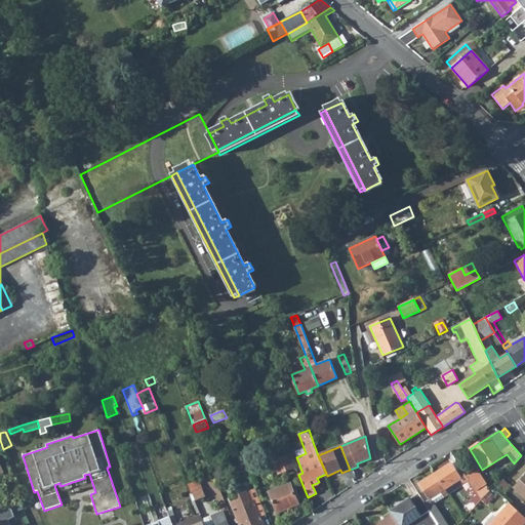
[(278,452),(280,458),(289,454),(287,448),(278,452)]
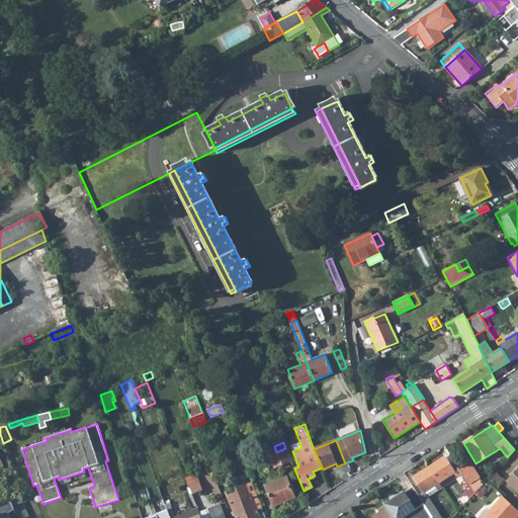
[(273,467),(290,460),(285,448),(276,452),(268,455),(273,467)]
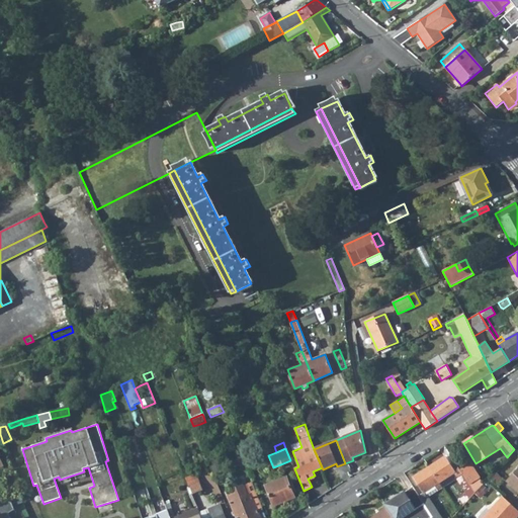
[(216,457),(207,460),(213,475),(222,471),(216,457)]
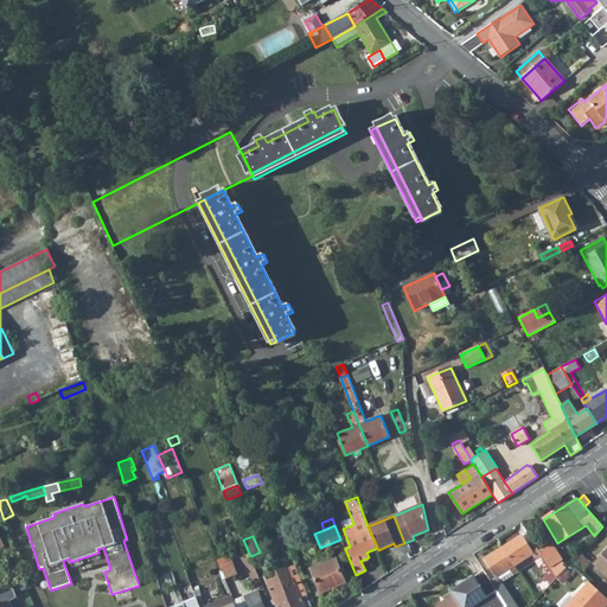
[(521,536),(503,548),(515,566),(531,555),(535,561),(545,577),(547,580),(538,585),(543,592),(556,577),(540,551),(534,542),(528,545),(521,536)]
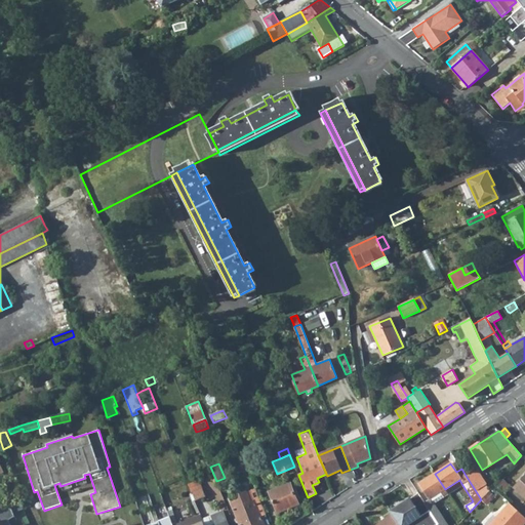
[(467,477),(481,499),(489,490),(485,486),(486,485),(476,470),(467,477)]
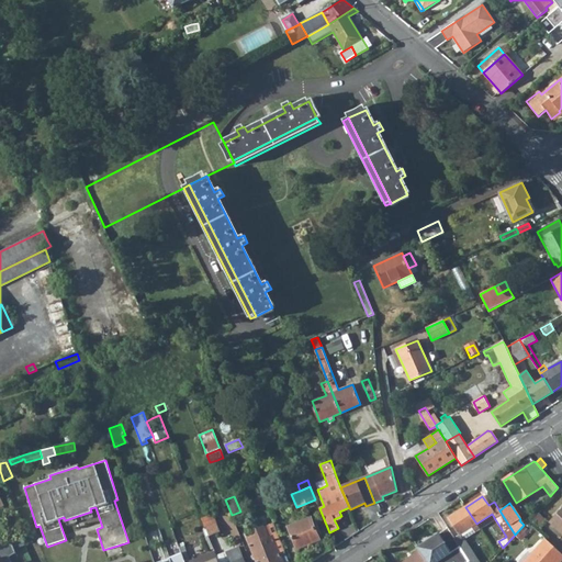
[(448,517),(460,535),(462,539),(457,542),(467,558),(469,561),(478,561),(463,539),(460,534),(476,524),(465,507),(448,517)]
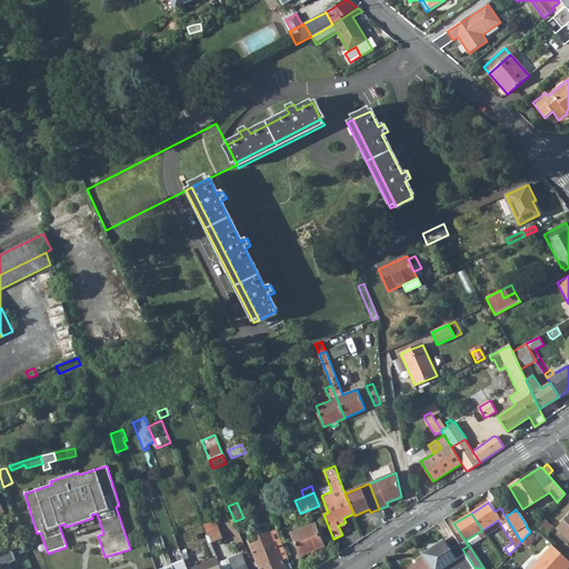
[(568,513),(556,529),(568,540),(568,513)]
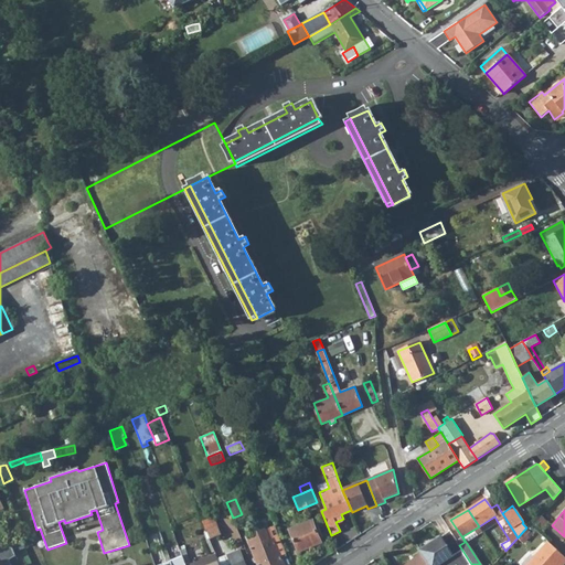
[(365,514),(354,519),(361,534),(371,528),(365,514)]
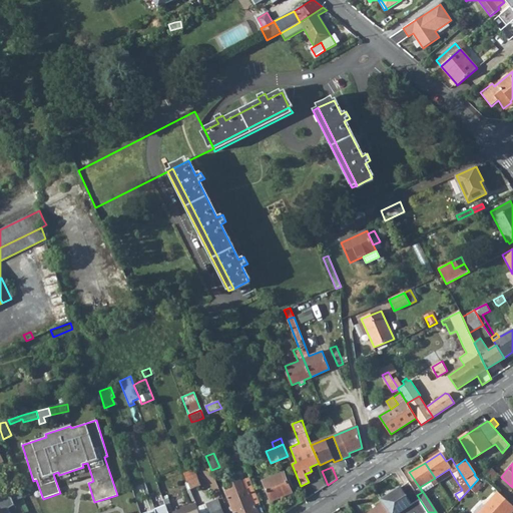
[(194,469),(183,473),(190,489),(200,485),(194,469)]
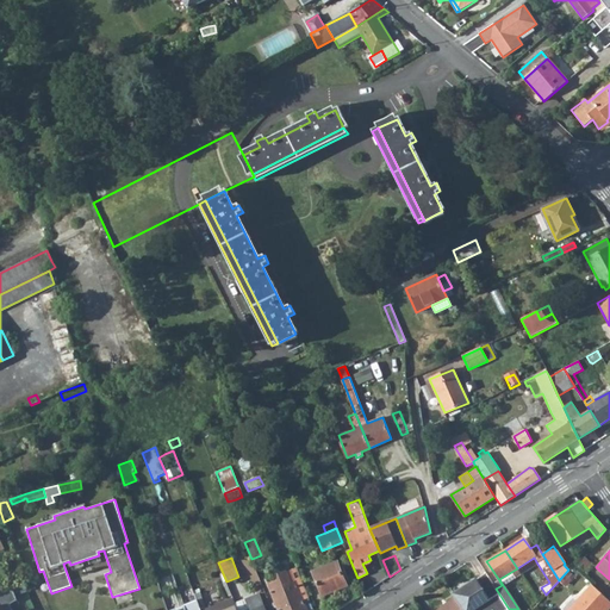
[(517,568),(521,574),(537,564),(534,558),(517,568)]
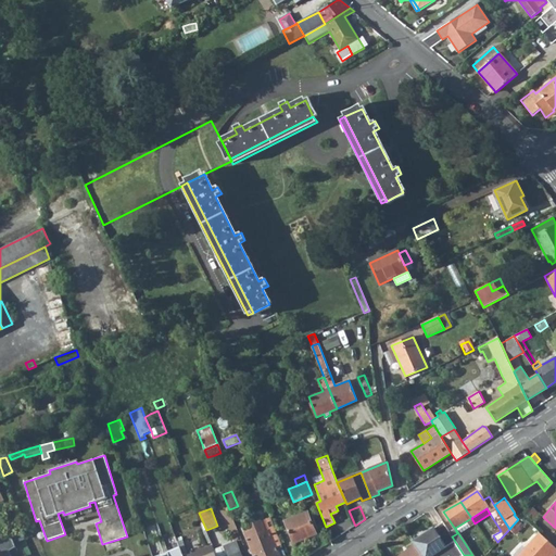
[(306,513),(283,521),(293,544),(315,535),(315,532),(306,513)]
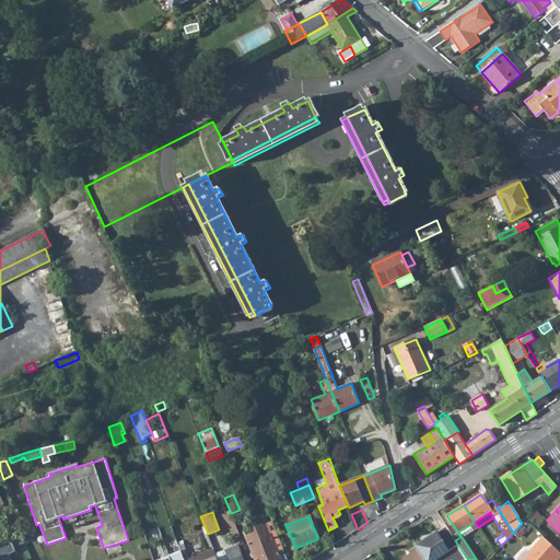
[(308,516),(317,536),(319,536),(312,516),(308,516)]
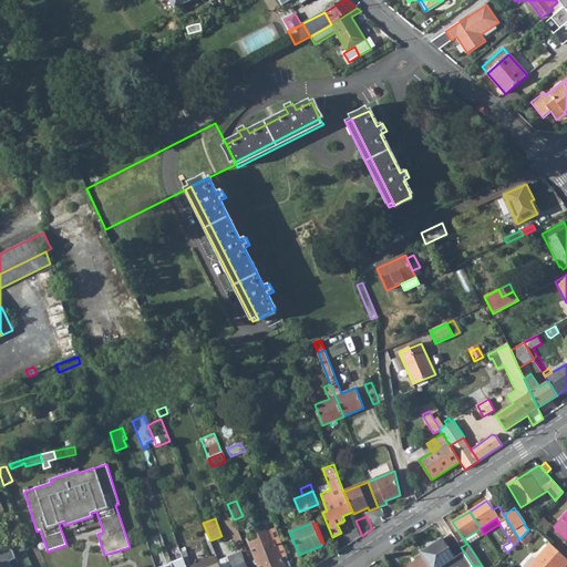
[(276,527),(259,534),(272,566),(285,566),(281,557),(287,555),(276,527)]
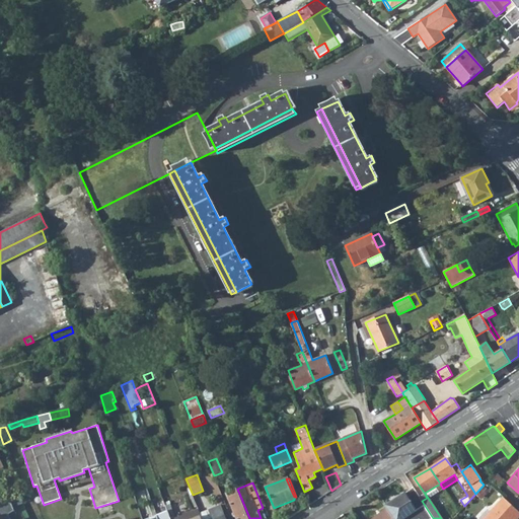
[(425,493),(428,498),(443,489),(440,484),(425,493)]
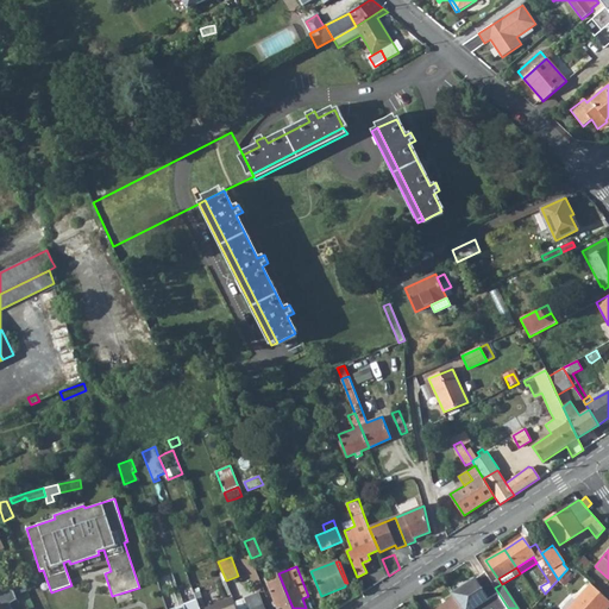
[(156,578),(161,591),(168,589),(176,585),(171,572),(156,578)]
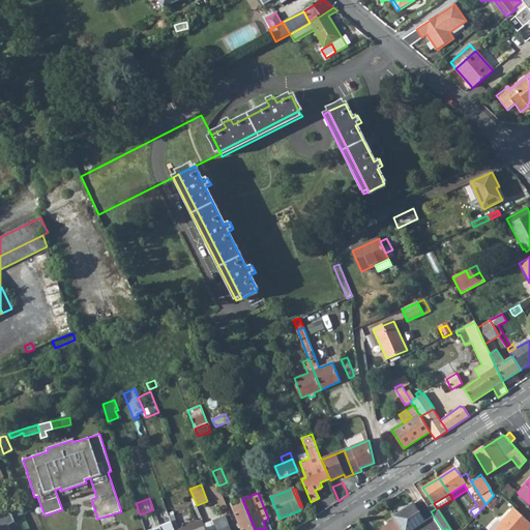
[(395,518),(403,529),(441,529),(442,529),(440,526),(431,511),(429,507),(422,498),(413,504),(393,517),(395,518)]
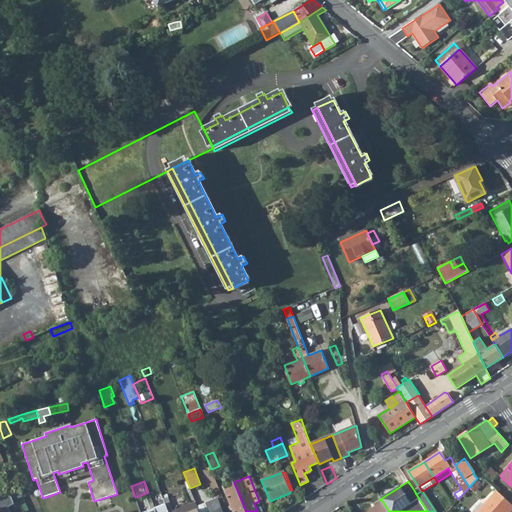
[(246,511),(234,482),(223,486),(233,511),(246,511)]
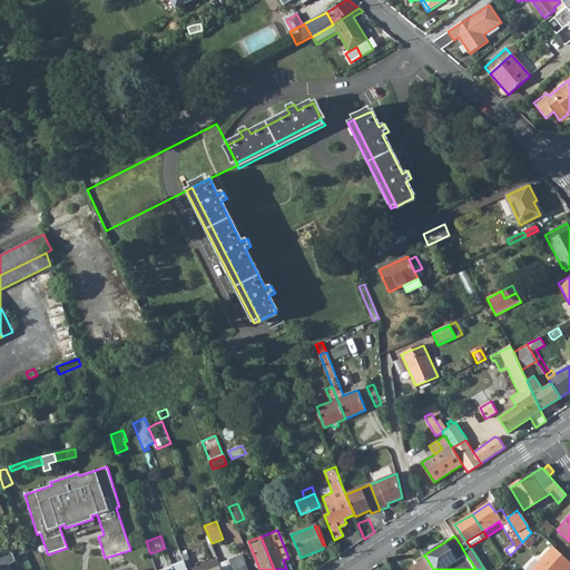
[(531,569),(567,569),(569,567),(569,561),(553,547),(531,569)]
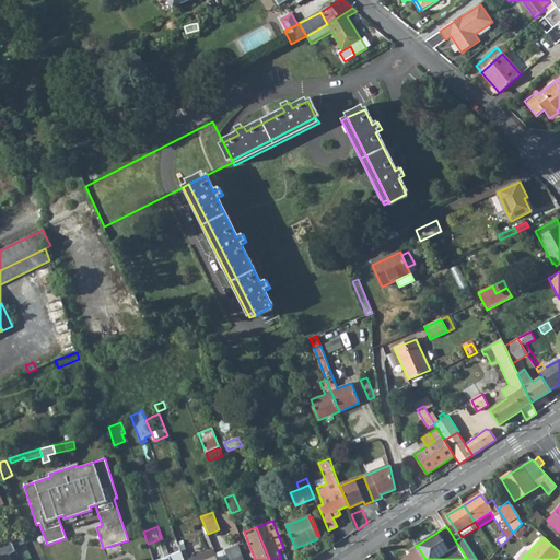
[(0,559),(25,559),(24,559),(11,559),(9,555),(15,551),(11,539),(2,544),(0,544),(0,559)]
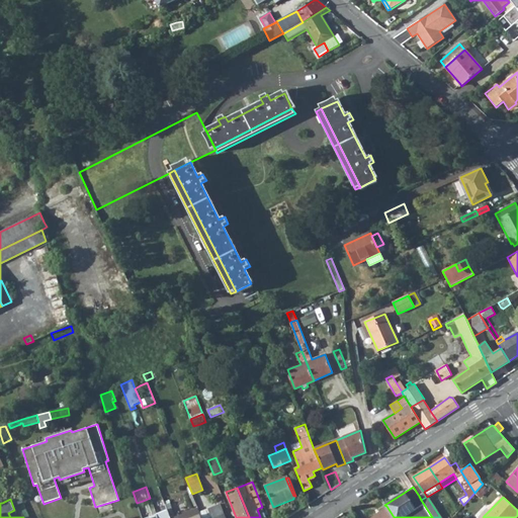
[(143,501),(137,503),(142,517),(157,517),(156,514),(152,515),(147,517),(146,514),(145,513),(147,512),(143,501)]
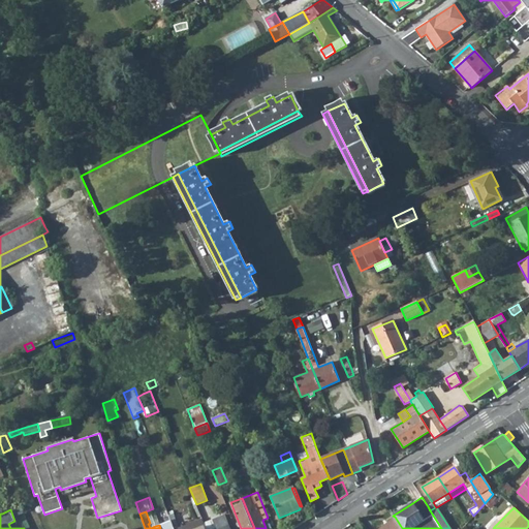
[(170,521),(173,528),(176,528),(179,528),(174,514),(168,515),(170,521)]
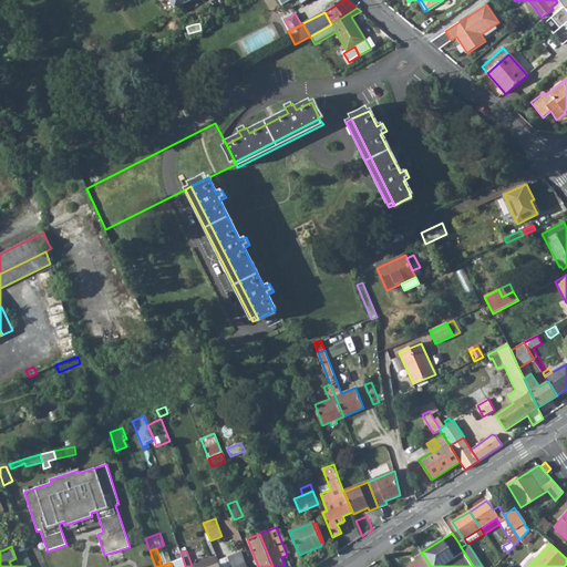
[(246,566),(240,552),(227,557),(230,566),(246,566)]
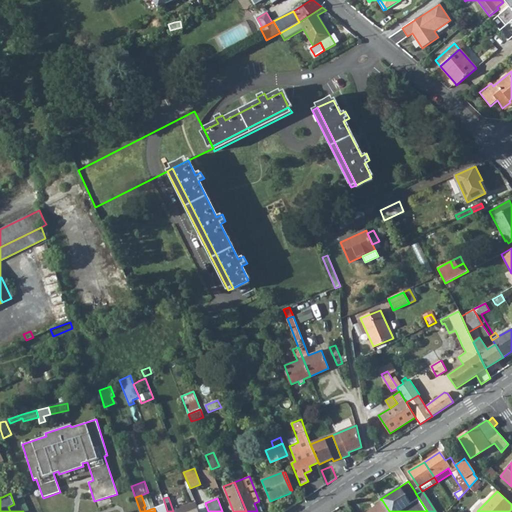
[(389,511),(382,500),(366,511),(389,511)]
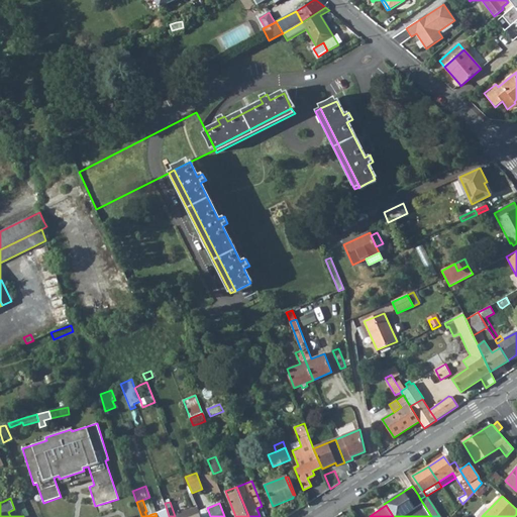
[(191,516),(197,515),(194,508),(175,516),(172,516),(191,516)]
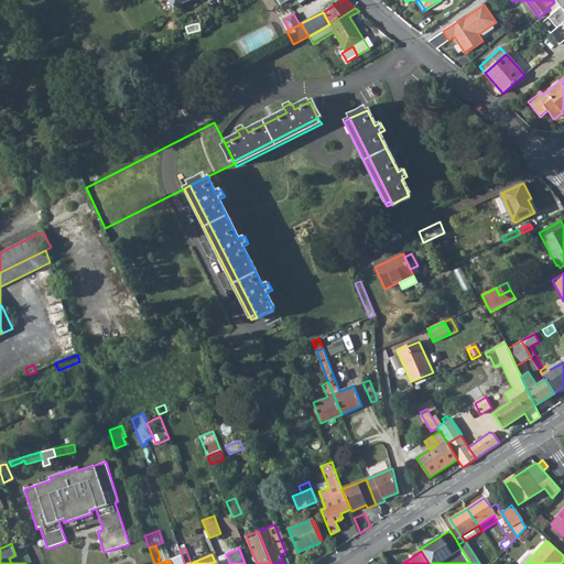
[(218,561),(219,563),(229,563),(226,554),(217,557),(218,561)]
